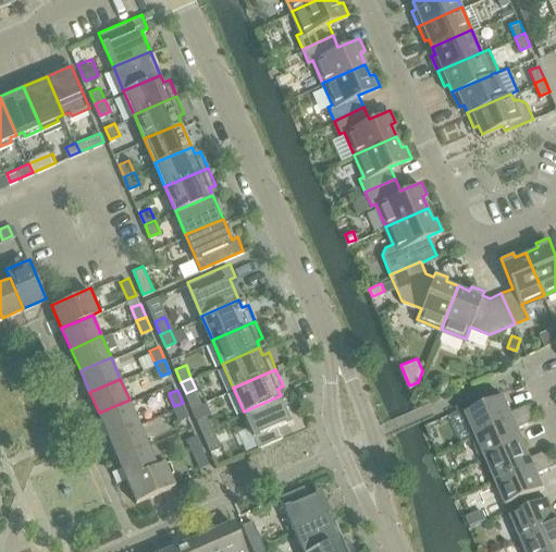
[(467,411),(478,433),(534,409),(530,401),(511,409),(505,394),(467,411)]
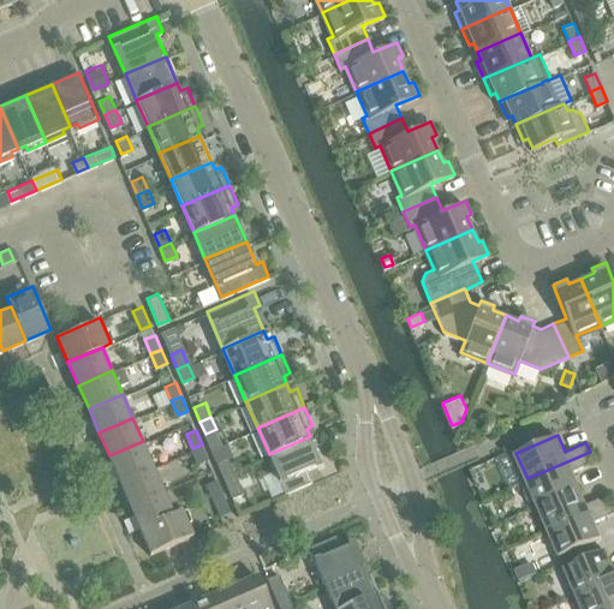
[(321,461),(310,436),(269,454),(285,491),(313,479),(307,467),(321,461)]
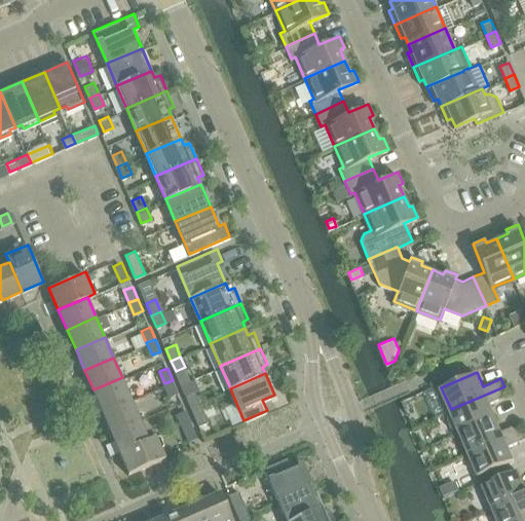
[(94,389),(102,410),(130,398),(122,377),(94,389)]
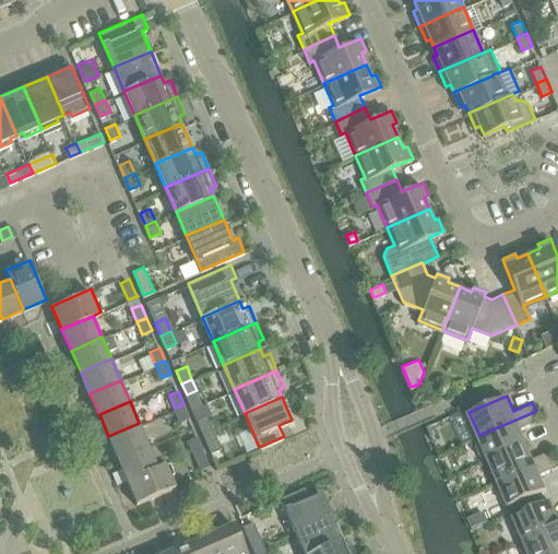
[(189,416),(183,404),(175,408),(180,421),(189,416)]
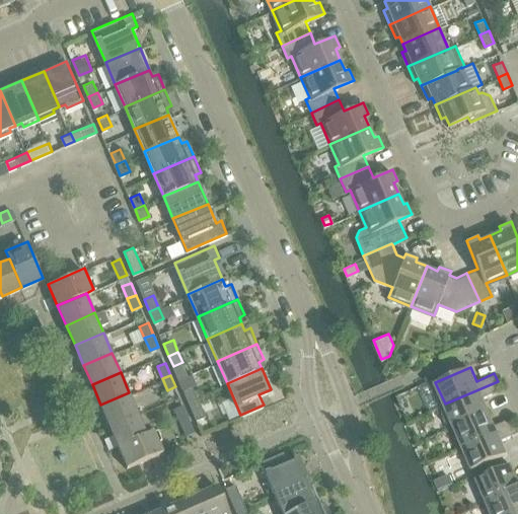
[(501,388),(498,381),(445,404),(445,405),(444,406),(442,410),(442,414),(445,420),(448,423),(452,424),(453,424),(454,425),(489,410),(483,396),(501,388)]
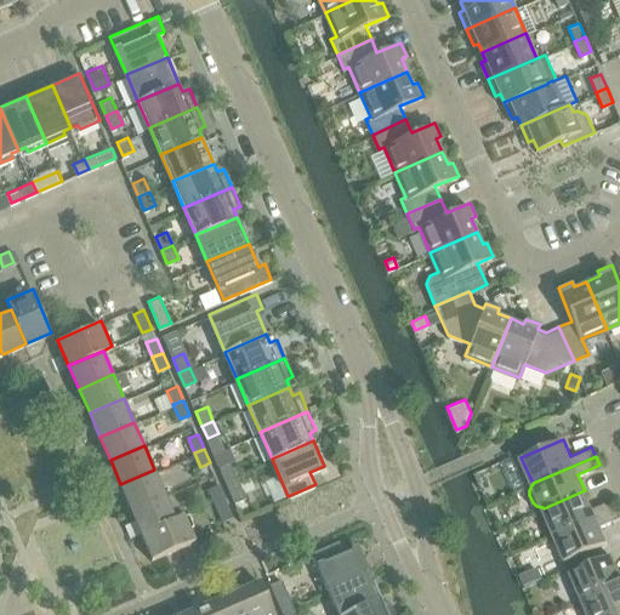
[(220,465),(225,479),(237,474),(231,460),(220,465)]
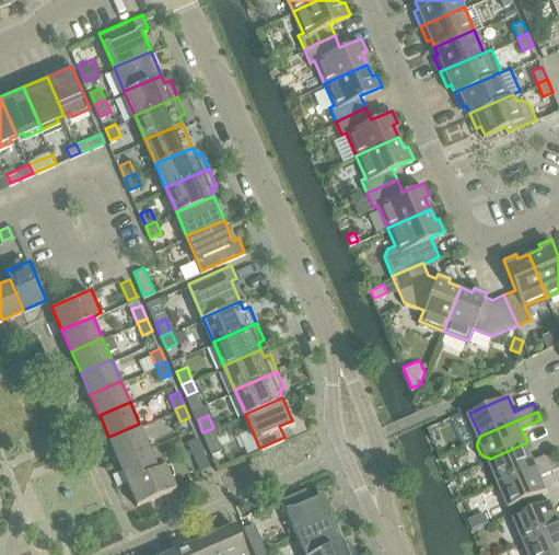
[(108,437),(118,459),(149,444),(139,424),(108,437)]
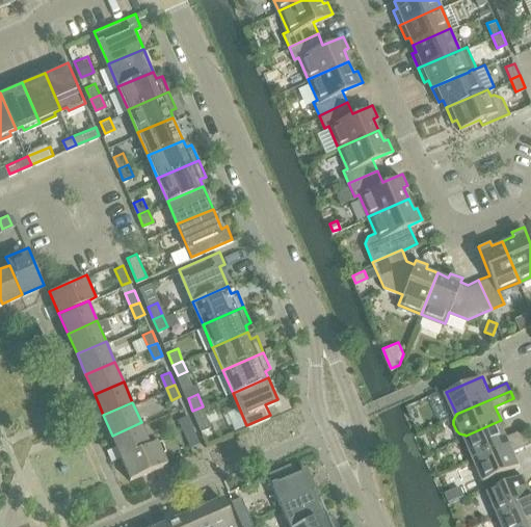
[(210,425),(203,406),(192,411),(201,429),(210,425)]
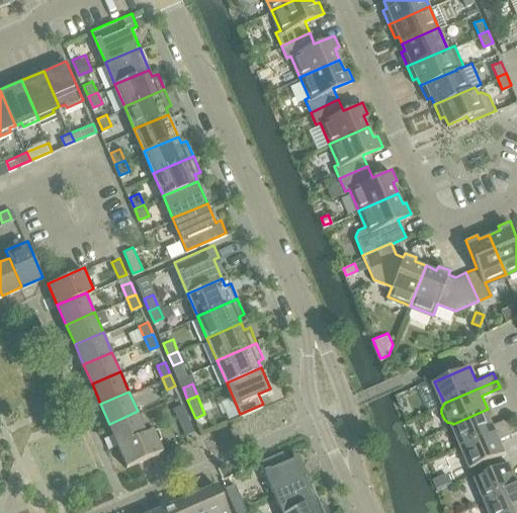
[(174,406),(179,417),(187,413),(182,402),(174,406)]
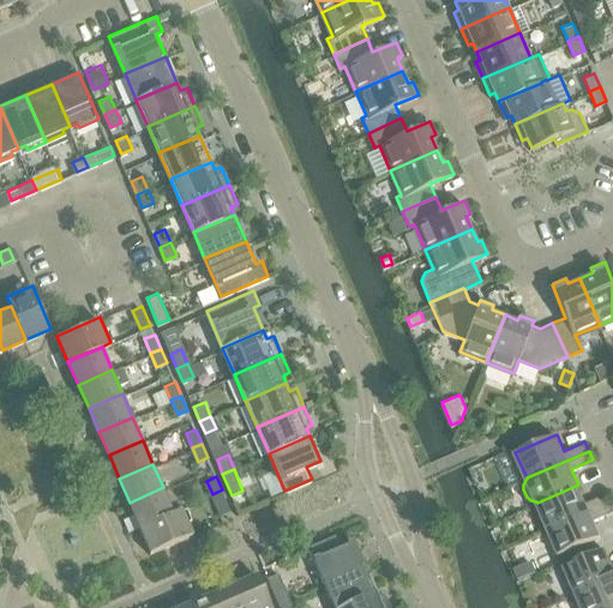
[(586,501),(578,485),(538,503),(548,528),(611,500),(607,492),(586,501)]
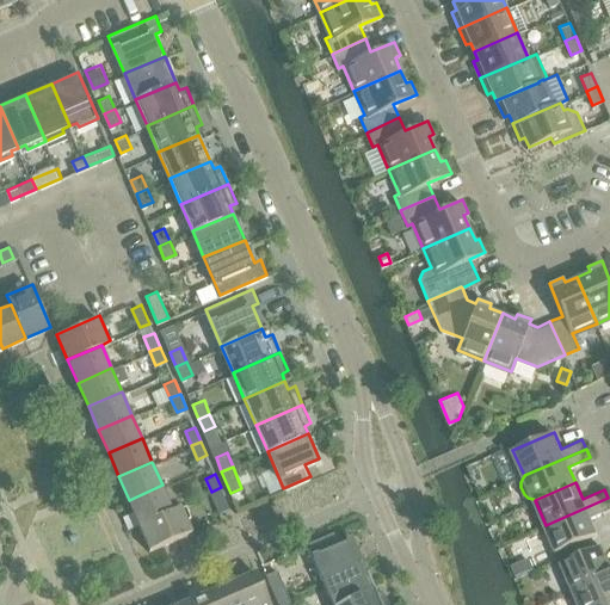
[(129,500),(139,523),(172,508),(162,485),(129,500)]
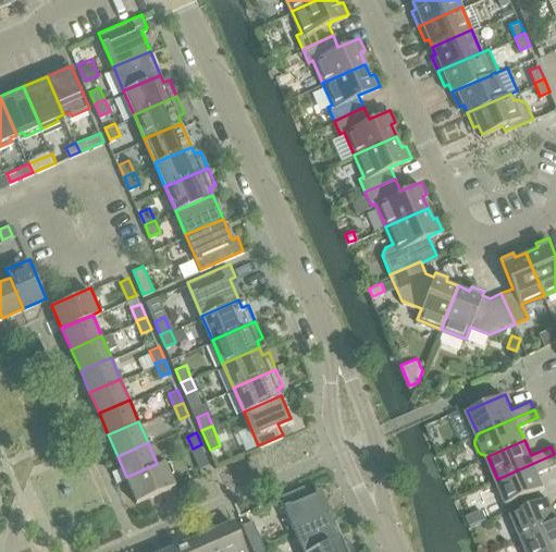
[(209,462),(201,444),(193,449),(199,466),(209,462)]
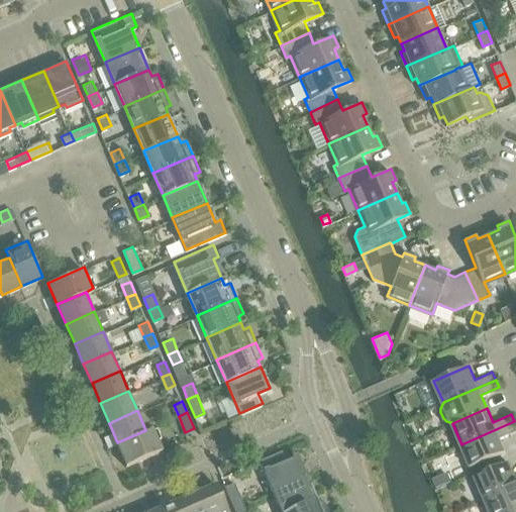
[(515,424),(514,421),(461,444),(471,467),(506,451),(500,437),(515,430),(515,424)]
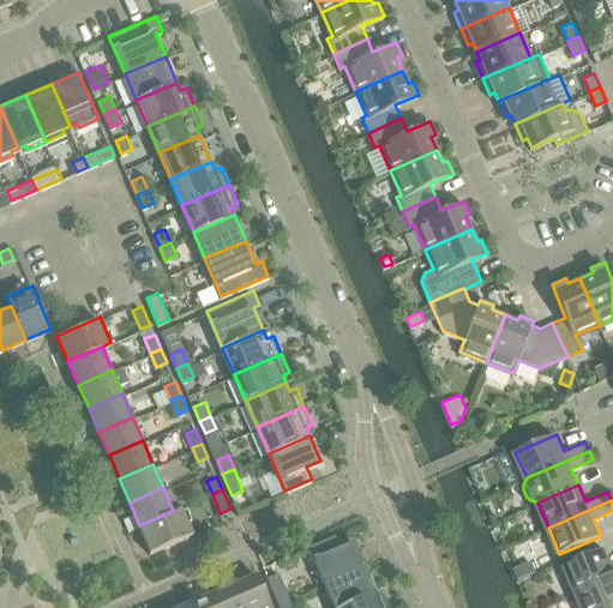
[(182,507),(173,511),(139,525),(150,551),(193,533),(182,507)]
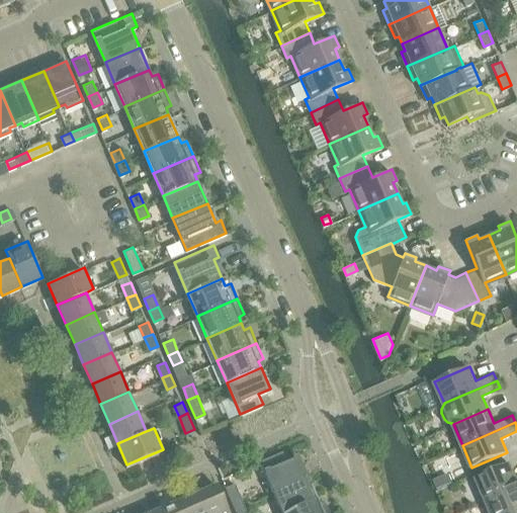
[(260,459),(273,491),(308,477),(298,455),(287,460),(282,449),(260,459)]
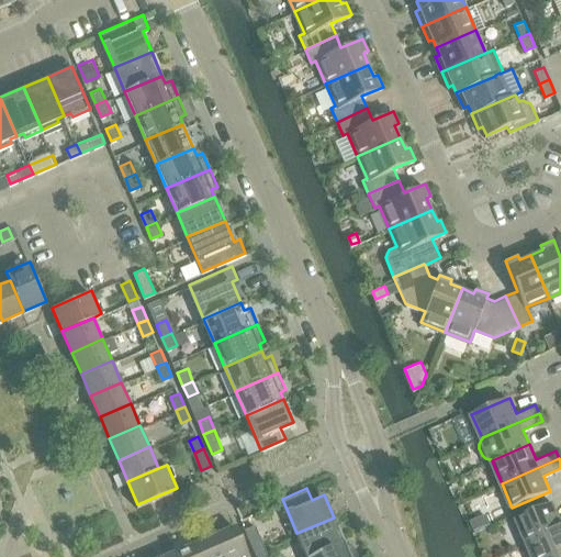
[(517,517),(527,542),(560,525),(560,514),(554,501),(517,517)]
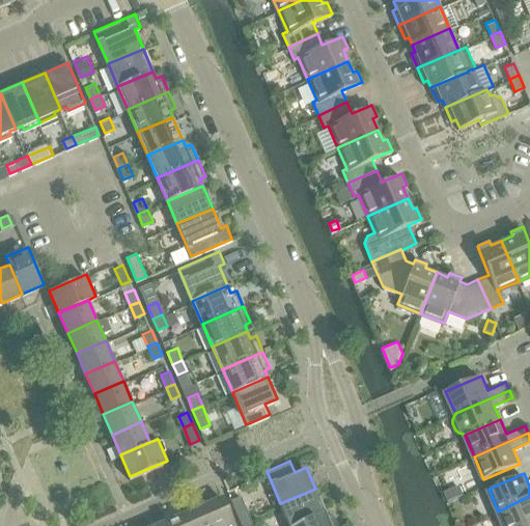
[(280,503),(289,525),(290,525),(326,511),(315,489),(280,503)]
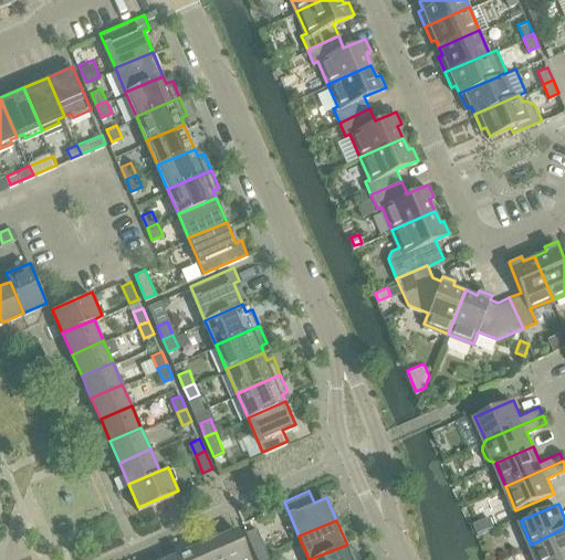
[(247,530),(258,555),(268,550),(257,526),(247,530)]
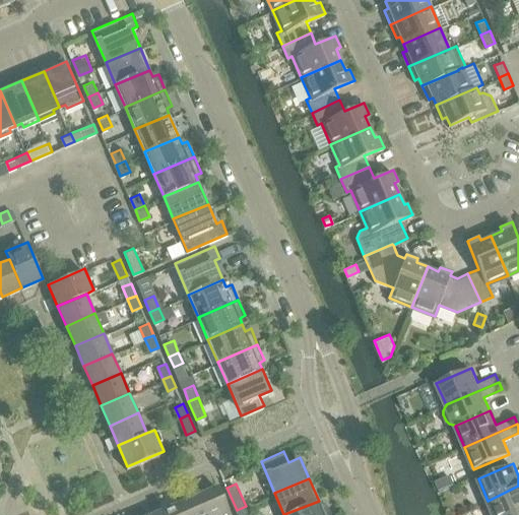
[(231,514),(218,485),(198,493),(207,514),(231,514)]
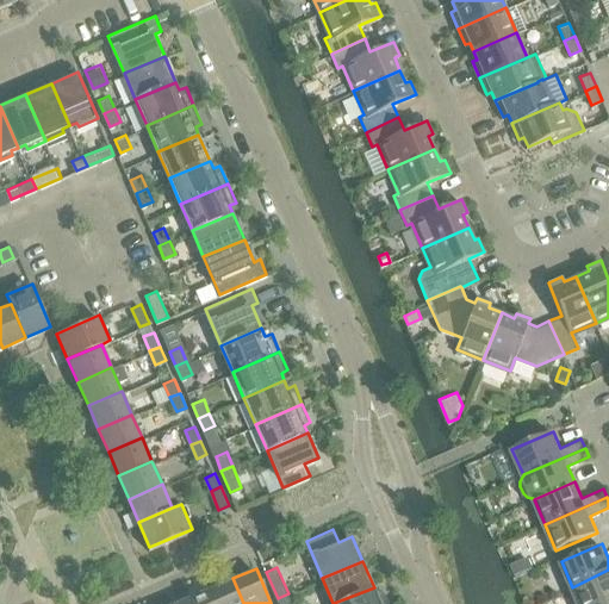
[(608,570),(572,587),(579,603),(600,603),(608,599),(608,570)]
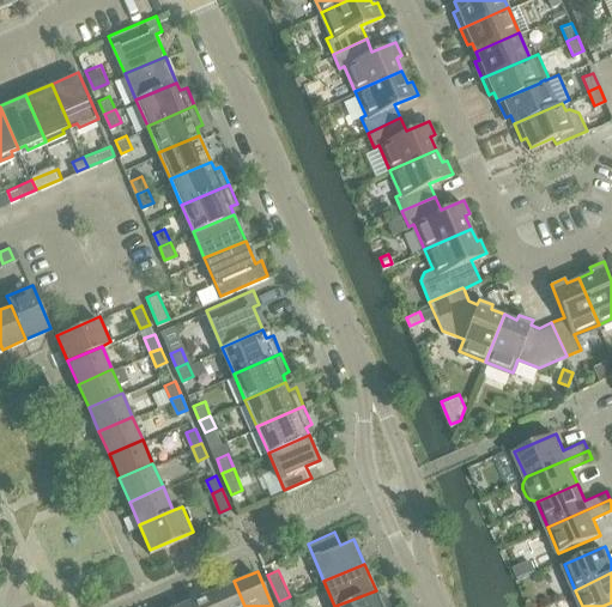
[(244,606),(234,581),(211,590),(218,606),(244,606)]
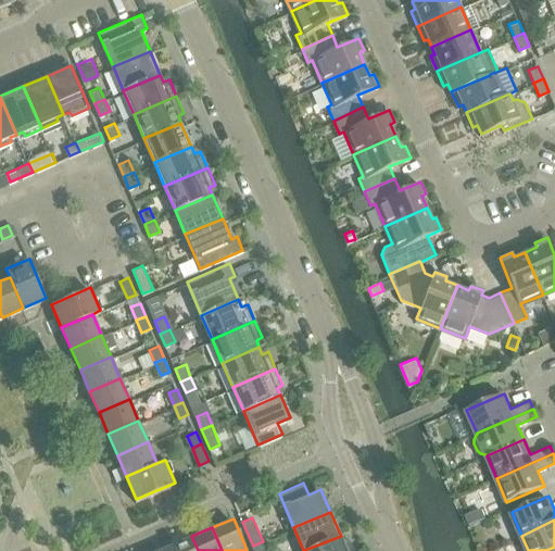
[(198,550),(191,536),(172,546),(174,550),(198,550)]
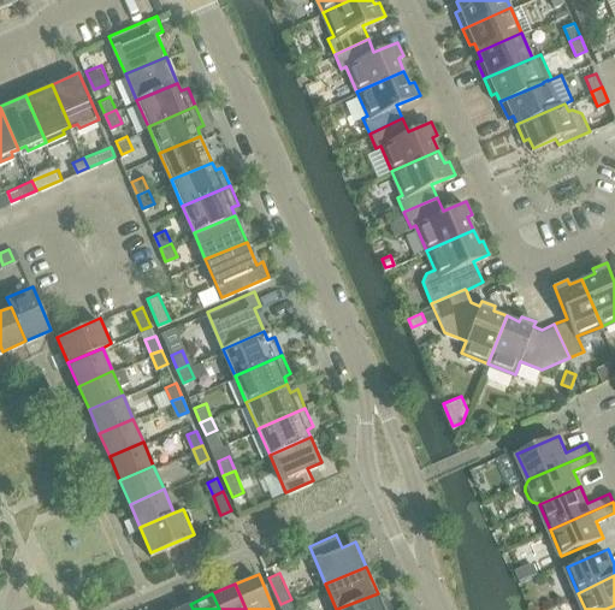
[(382,600),(378,593),(337,609),(392,609),(388,598),(382,600)]
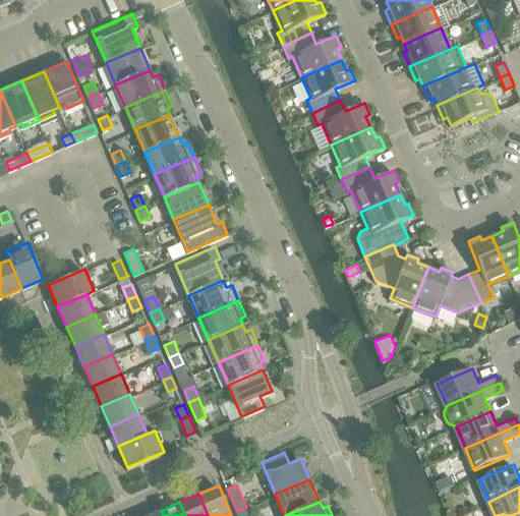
[(249,515),(246,507),(237,511),(238,515),(249,515)]
